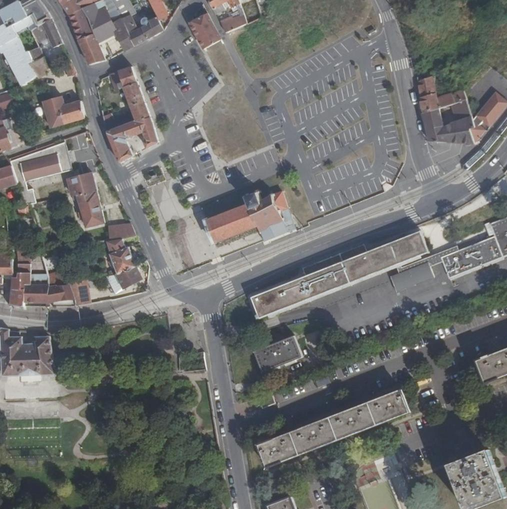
[(18,2),(16,0),(11,0),(0,5),(0,19),(1,21),(4,25),(25,14),(18,2)]
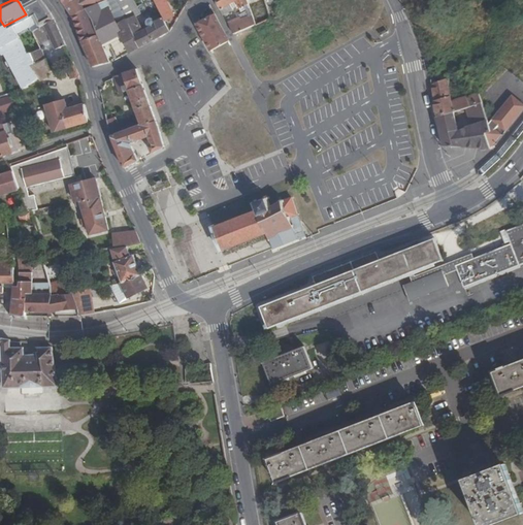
[(52,19),(38,0),(22,0),(19,2),(26,14),(28,12),(36,26),(52,19)]
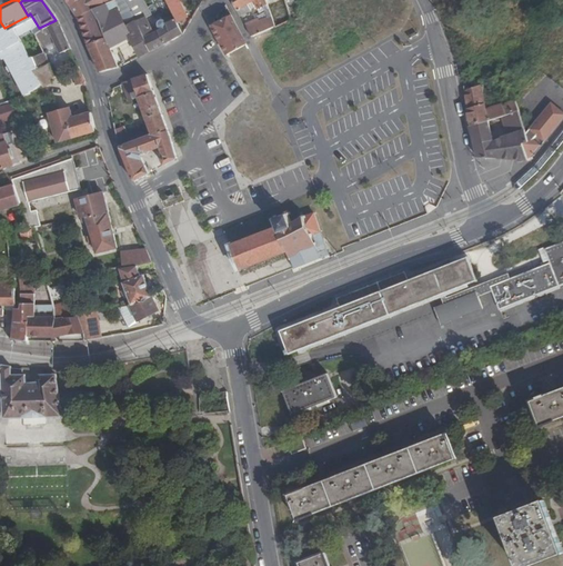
[(103,3),(109,0),(70,0),(66,2),(76,16),(90,9),(103,3)]
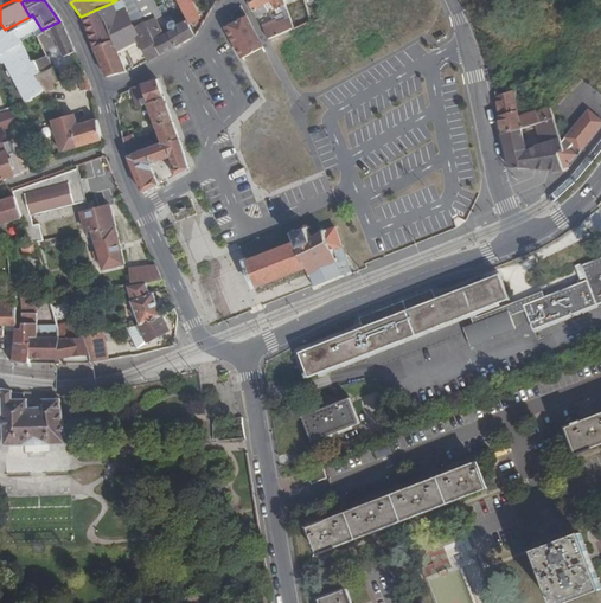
[(123,31),(141,21),(130,0),(116,0),(110,4),(123,31)]
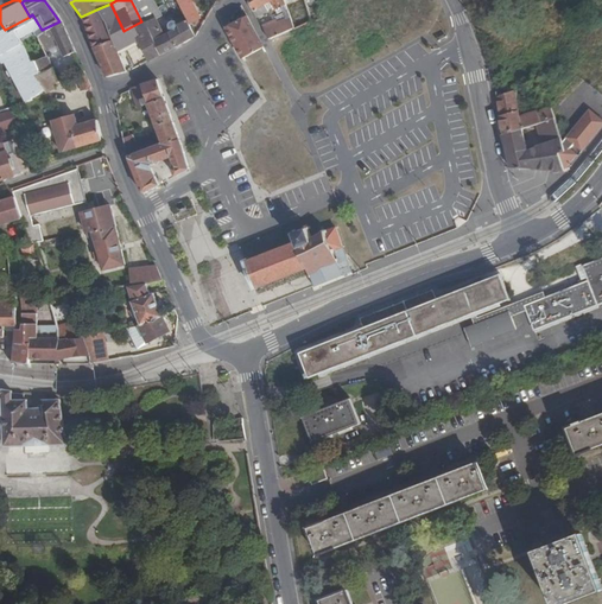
[(131,0),(141,21),(152,17),(157,14),(150,0),(131,0)]
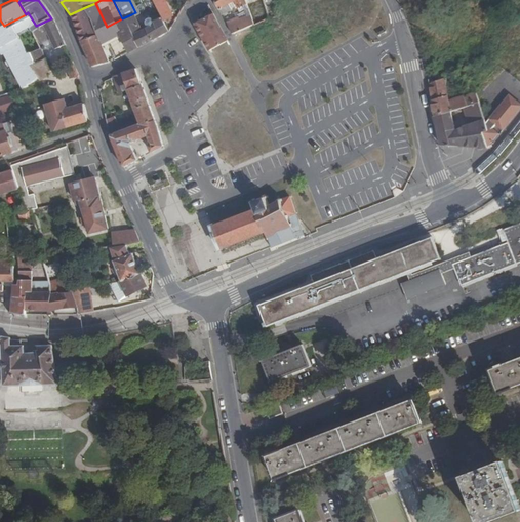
[(150,0),(159,16),(161,21),(170,15),(162,0),(150,0)]
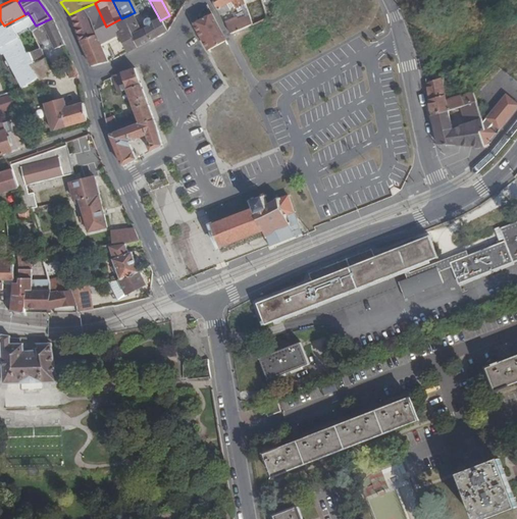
[(211,0),(217,12),(224,8),(223,3),(229,0),(234,8),(240,5),(243,4),(241,0),(211,0)]
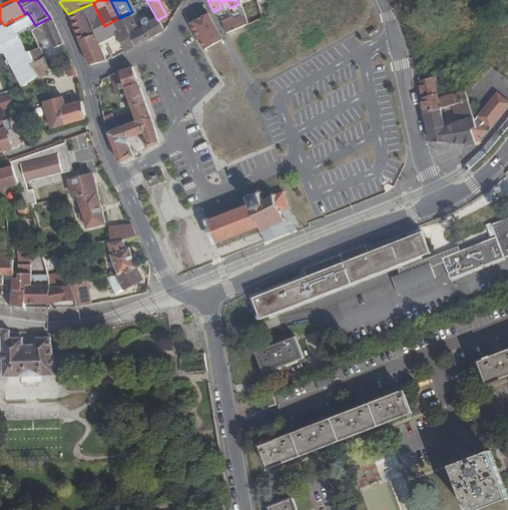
[(244,0),(249,16),(244,18),(246,23),(260,17),(256,2),(255,0),(244,0)]
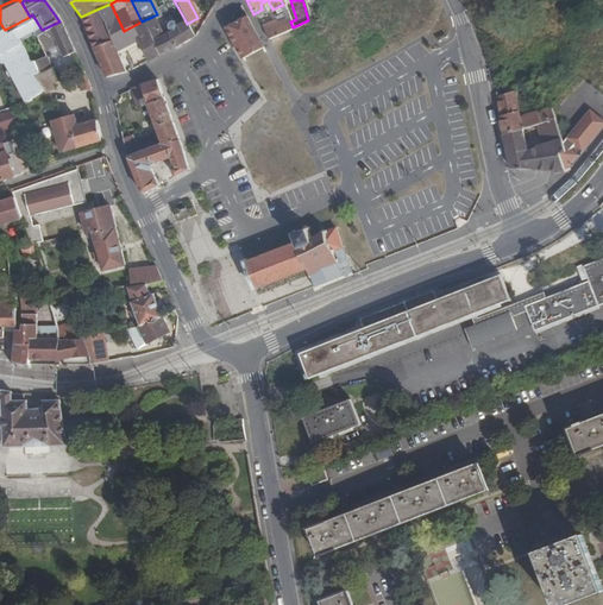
[(239,57),(261,46),(237,4),(231,13),(234,20),(226,25),(225,31),(239,57)]
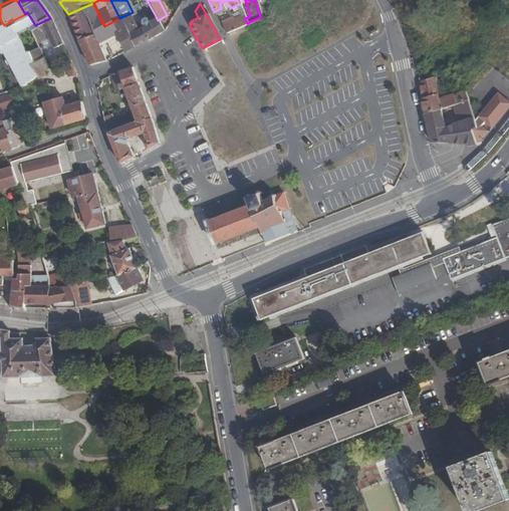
[(68,14),(76,39),(92,31),(86,17),(81,8),(68,14)]
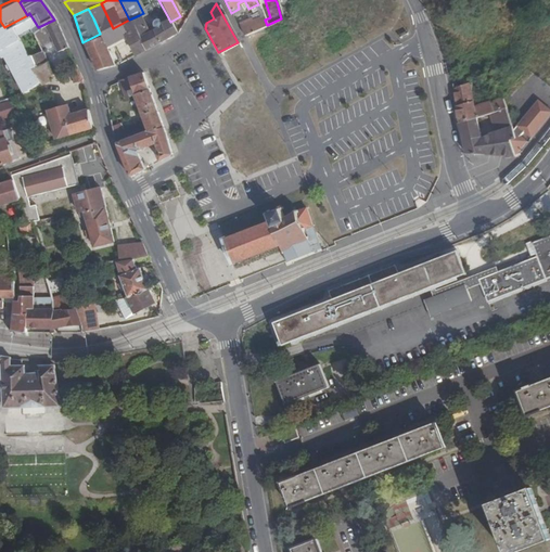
[(204,20),(206,23),(214,18),(210,12),(204,20)]
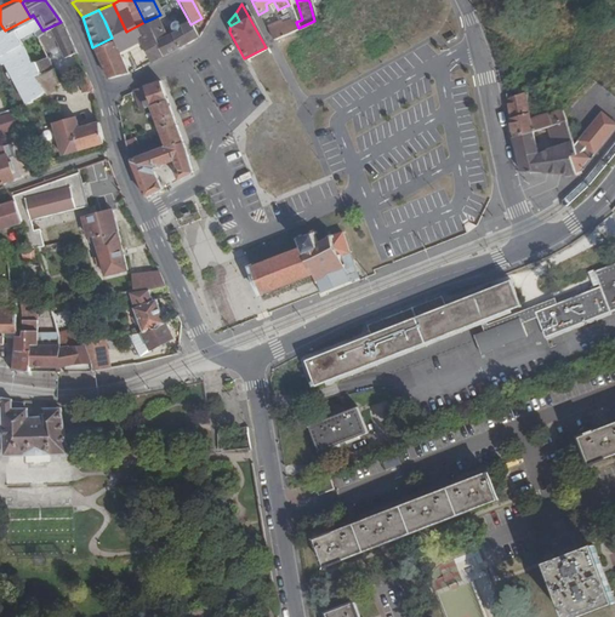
[(5,30),(1,26),(0,26),(0,62),(21,102),(28,98),(20,80),(24,78),(27,84),(35,79),(34,76),(32,72),(36,69),(33,62),(30,57),(27,60),(24,51),(22,43),(16,35),(28,29),(36,34),(43,30),(33,15),(30,17),(5,30)]
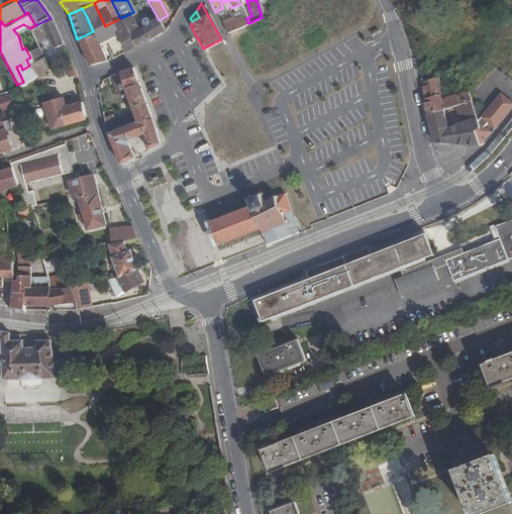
[(150,37),(163,29),(159,20),(157,16),(148,20),(145,17),(142,17),(139,19),(140,24),(135,26),(129,14),(120,18),(133,45),(150,37)]
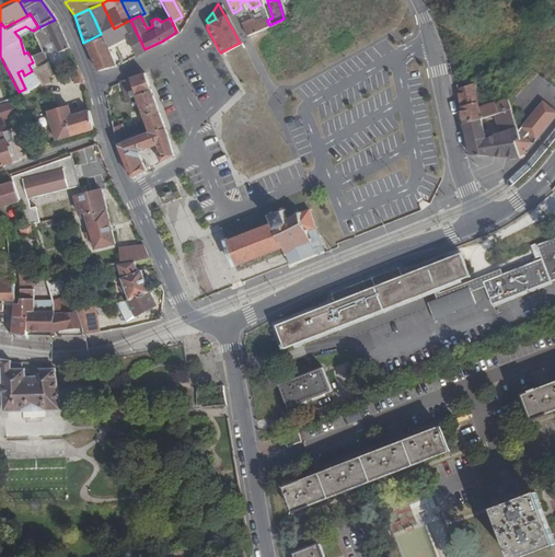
[(71,54),(55,20),(38,27),(33,31),(34,33),(37,41),(39,47),(53,42),(57,50),(44,56),(41,50),(30,56),(33,62),(35,66),(46,60),(50,71),(56,67),(66,58),(71,54)]
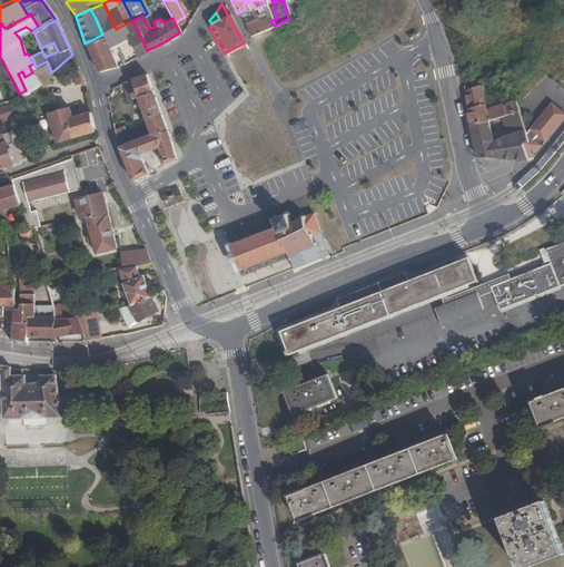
[(136,55),(147,50),(132,20),(116,29),(114,29),(119,40),(128,37),(136,55)]
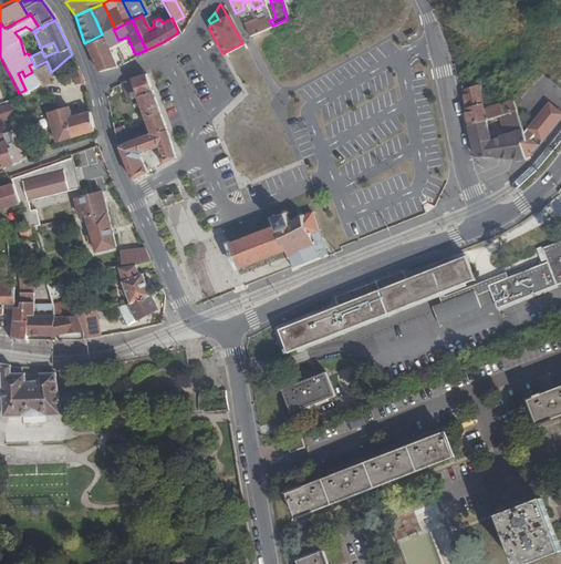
[(243,28),(249,36),(257,32),(255,28),(252,23),(243,28)]
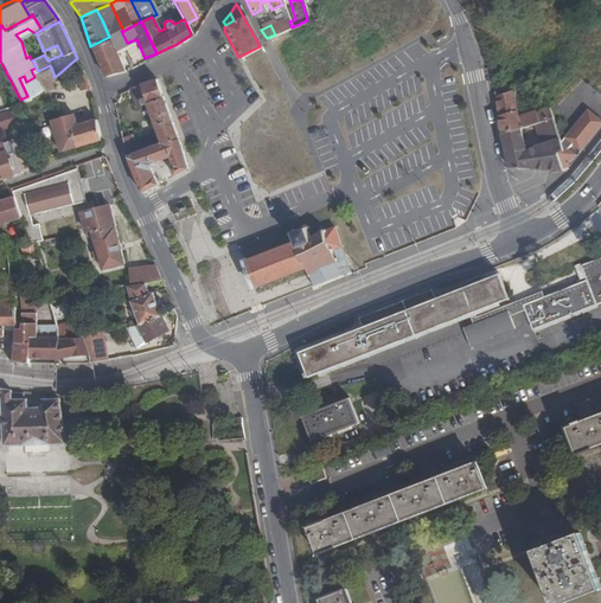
[(114,49),(127,43),(121,31),(109,37),(90,46),(97,61),(102,71),(103,75),(122,69),(120,64),(114,49)]
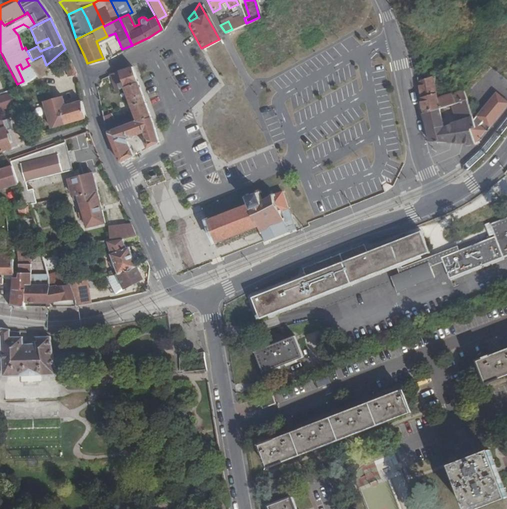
[(34,37),(31,30),(18,35),(20,42),(34,37)]
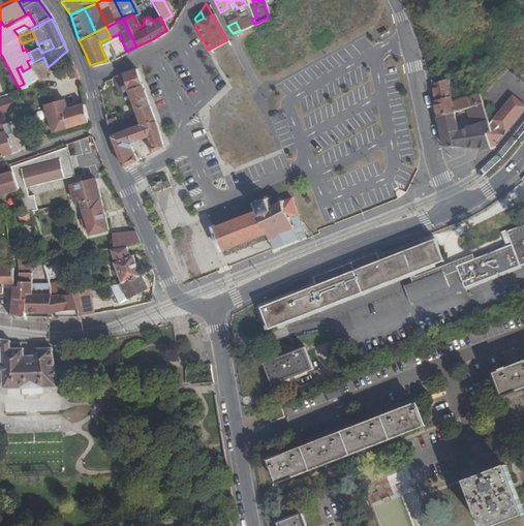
[(76,73),(67,51),(62,55),(68,76),(76,73)]
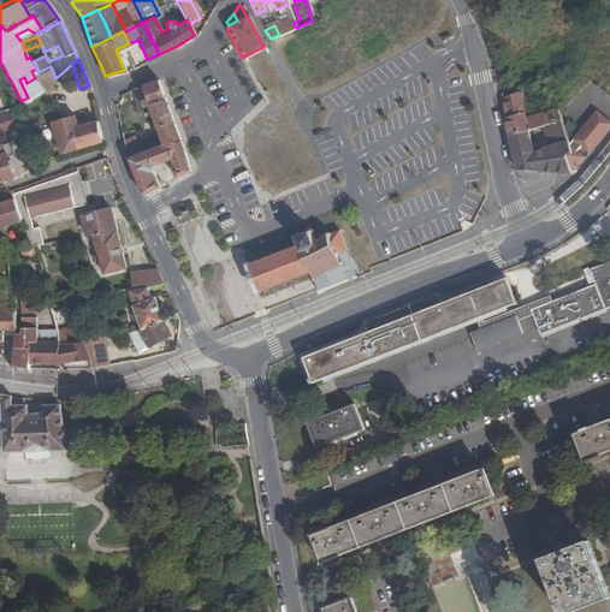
[(35,78),(42,90),(55,78),(51,66),(39,72),(34,76),(35,78)]
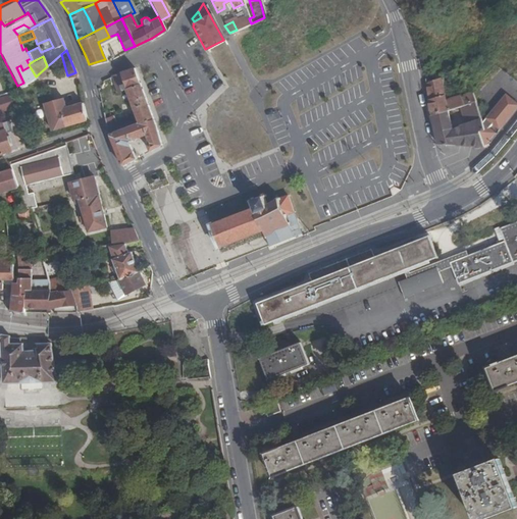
[(16,67),(23,83),(32,79),(36,76),(30,66),(22,70),(20,65),(16,67)]
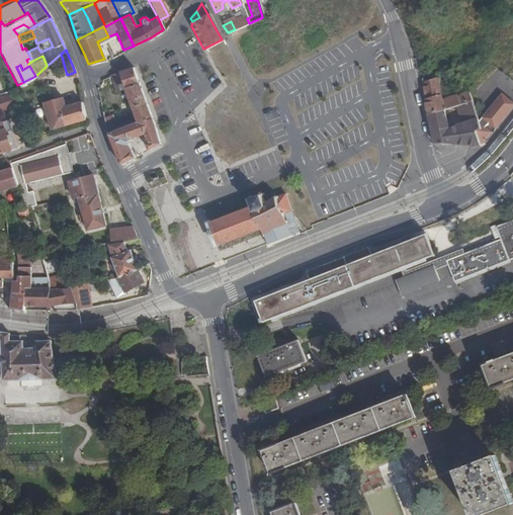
[(133,122),(151,117),(132,66),(111,72),(111,73),(113,90),(123,88),(130,105),(127,106),(129,111),(111,118),(103,122),(107,134),(133,122)]
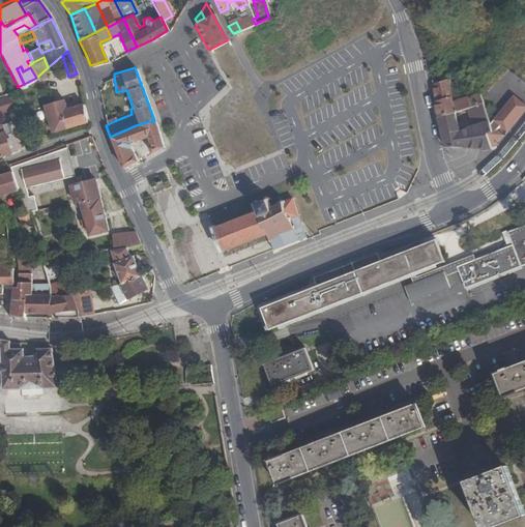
[(475,92),(448,101),(444,77),(435,81),(434,79),(429,80),(435,118),(479,103),(475,92)]
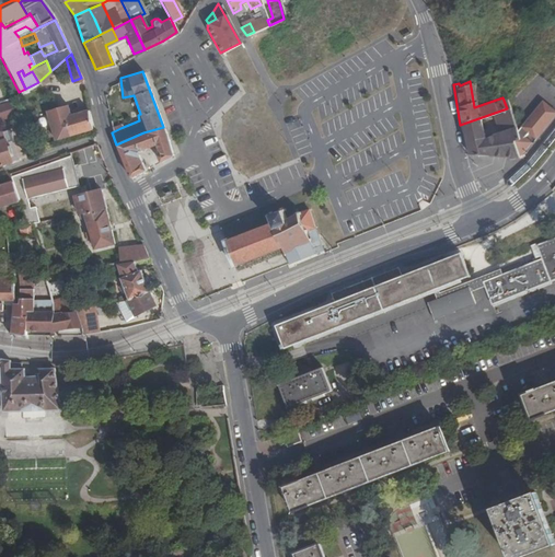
[(223,96),(235,90),(232,83),(220,91),(223,96)]
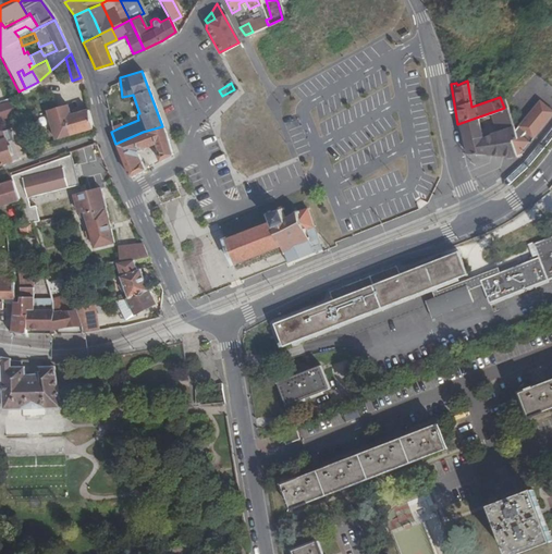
[(9,112),(13,110),(8,96),(0,99),(0,109),(7,107),(9,112)]
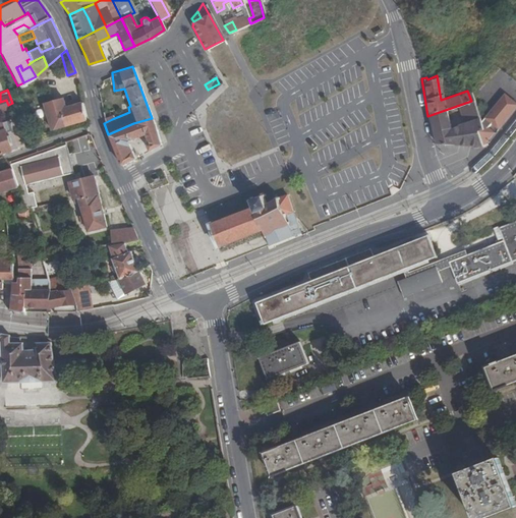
[(84,118),(80,100),(63,106),(61,98),(56,100),(56,98),(42,103),(50,129),(84,118)]
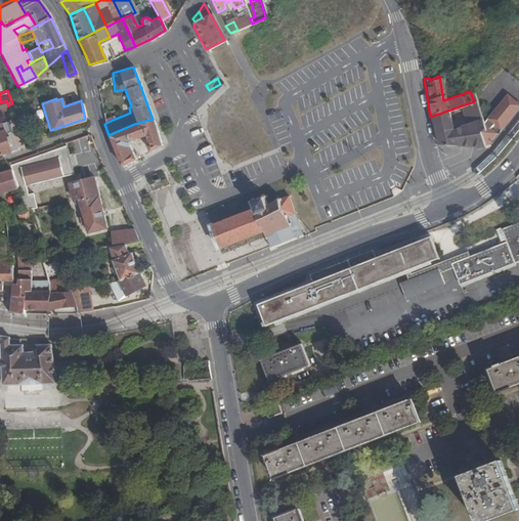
[(478,133),(483,130),(474,101),(430,117),(436,145),(481,145),(478,133)]
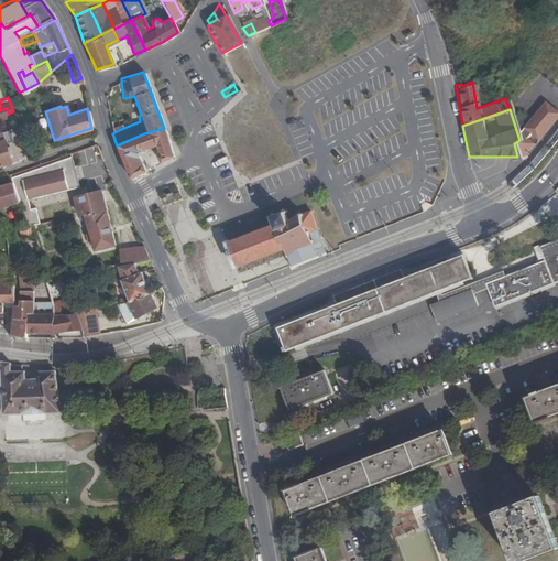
[(112,133),(121,129),(120,123),(110,127),(112,133)]
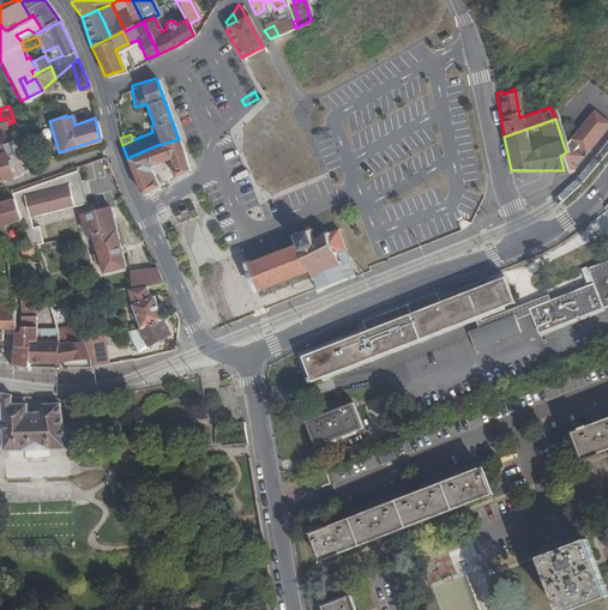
[(187,167),(179,139),(157,145),(127,158),(142,194),(157,186),(150,170),(150,164),(167,157),(172,165),(169,167),(174,175),(187,167)]
